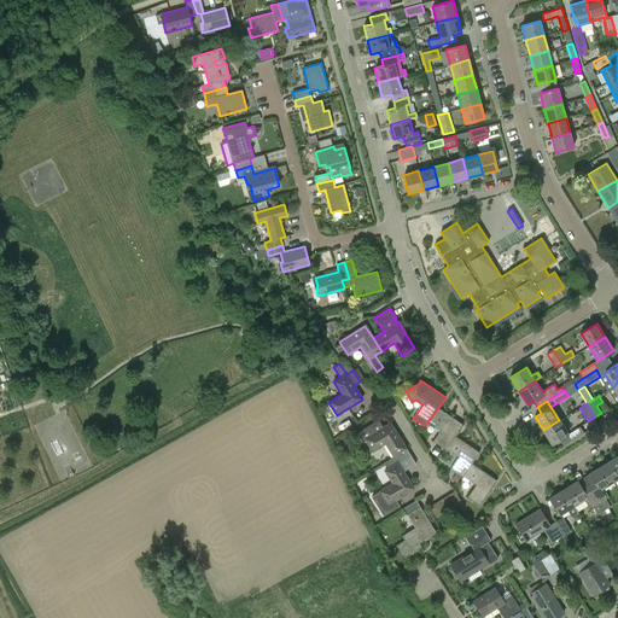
[(430,419),(429,420),(441,429),(433,442),(445,450),(447,448),(455,436),(462,425),(441,409),(438,408),(430,419)]
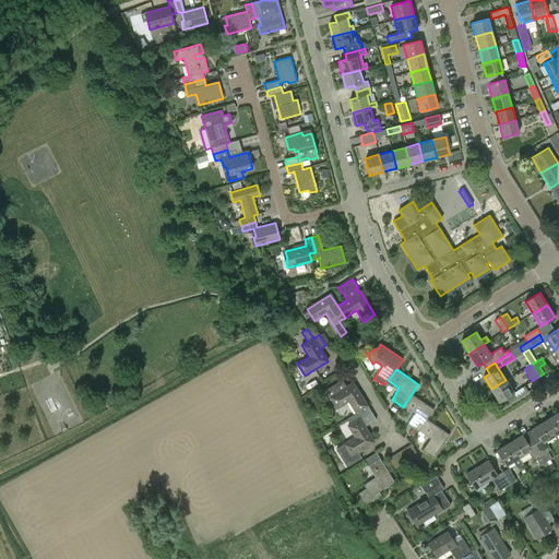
[(506,380),(491,389),(499,402),(514,393),(506,380)]
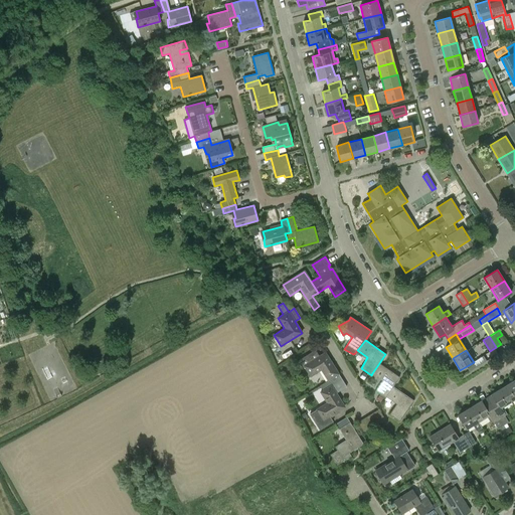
[(325,352),(304,366),(311,376),(321,370),(328,381),(329,382),(331,385),(331,386),(342,379),(325,352)]
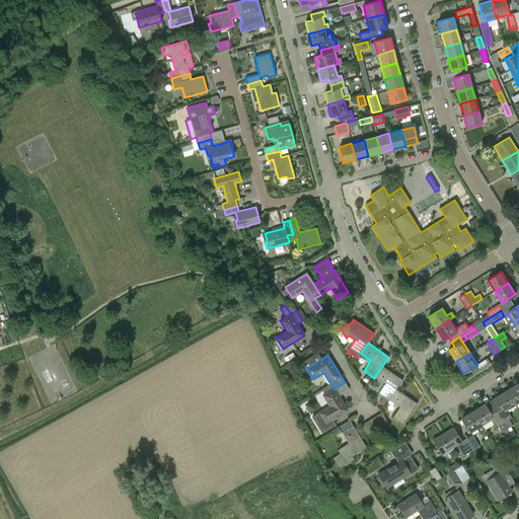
[(382,366),(375,376),(385,383),(378,394),(388,401),(389,400),(396,389),(403,380),(385,368),(382,366)]
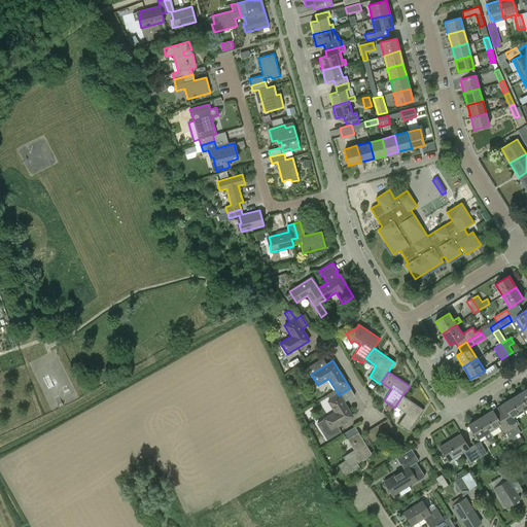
[(354,395),(350,388),(339,395),(339,394),(337,391),(336,390),(328,394),(331,399),(328,401),(335,413),(317,424),(327,440),(341,431),(338,426),(353,417),(344,401),(354,395)]
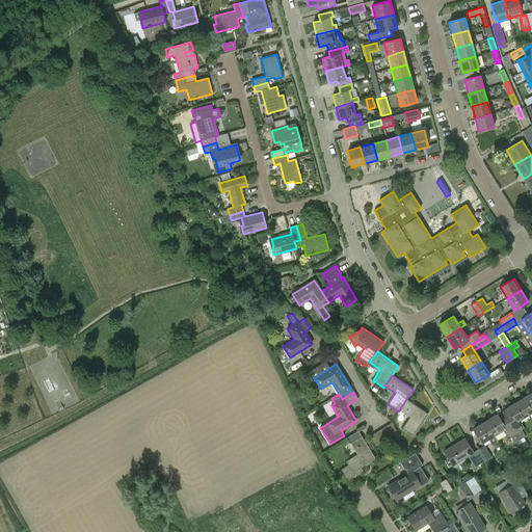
[(531,394),(531,393),(520,400),(528,415),(531,411),(531,394)]
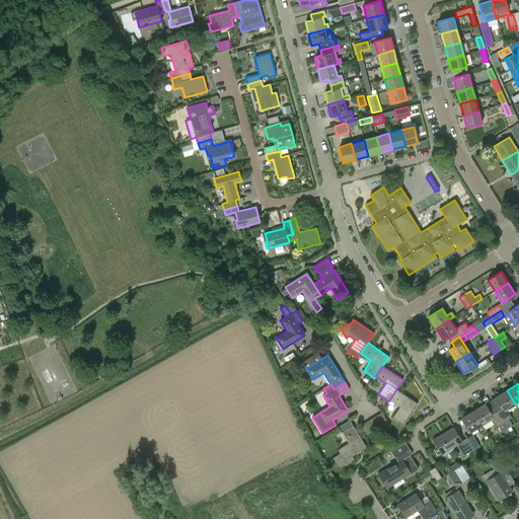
[(396,389),(389,400),(399,408),(392,418),(403,425),(418,404),(399,392),(396,389)]
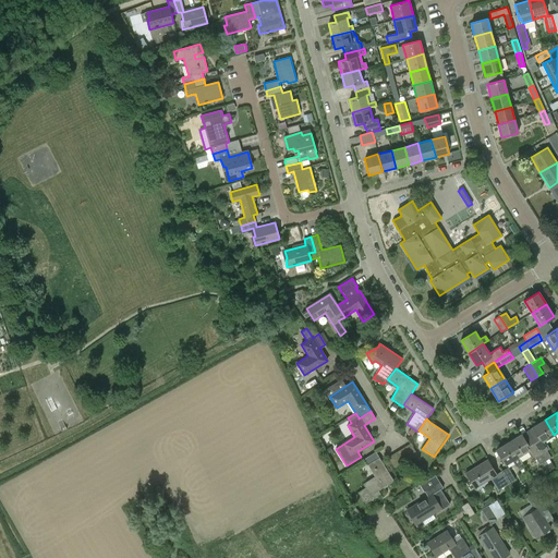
[(537,435),(532,438),(546,461),(552,458),(547,450),(549,448),(544,440),(554,435),(545,420),(533,427),(537,435)]
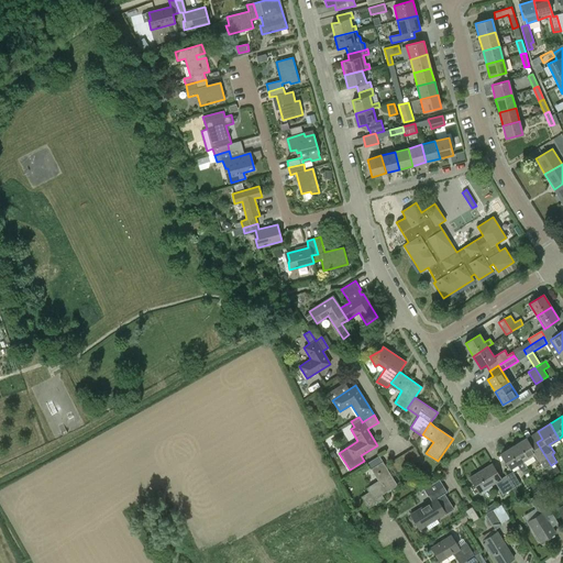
[(526,439),(514,446),(522,461),(531,455),(537,463),(540,462),(544,468),(551,465),(537,442),(531,445),(526,439)]
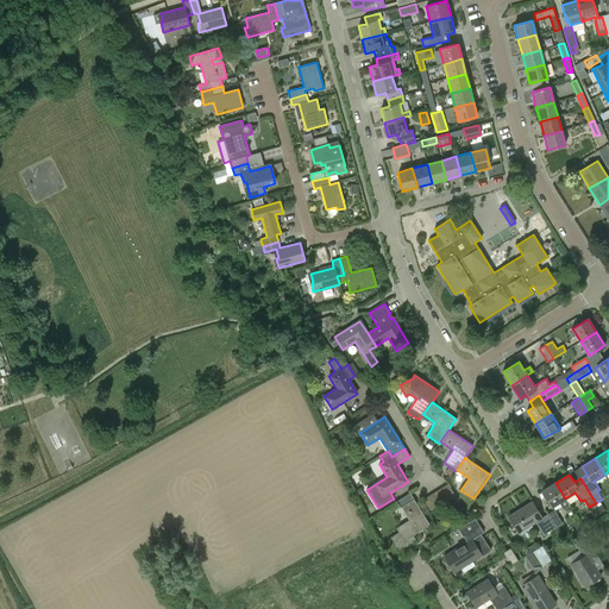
[(570,506),(565,498),(556,483),(542,491),(552,507),(559,503),(563,509),(570,506)]
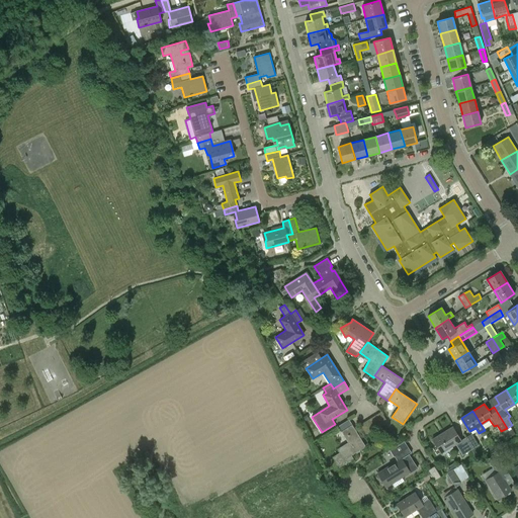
[(376,415),(382,426),(389,422),(381,412),(381,413),(376,415)]
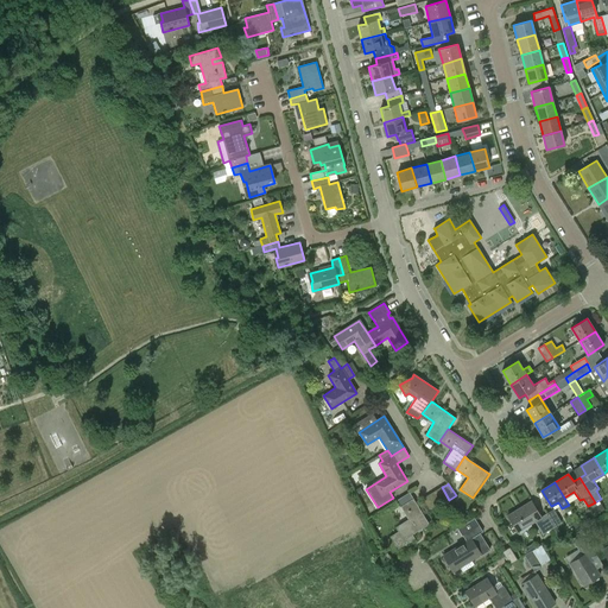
[(119,487),(108,492),(119,513),(130,507),(119,487)]
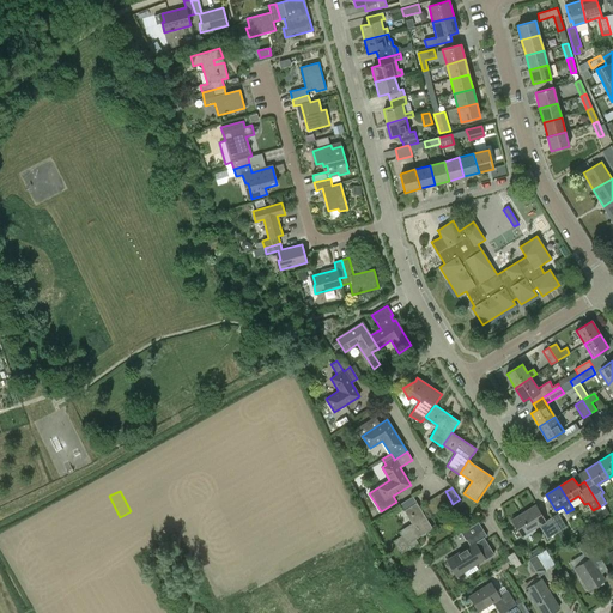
[(445,491),(438,496),(445,508),(453,504),(445,491)]
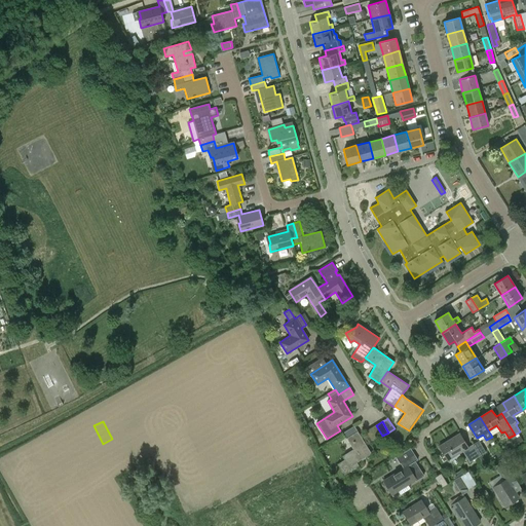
[(94,425),(83,431),(92,449),(103,444),(94,425)]
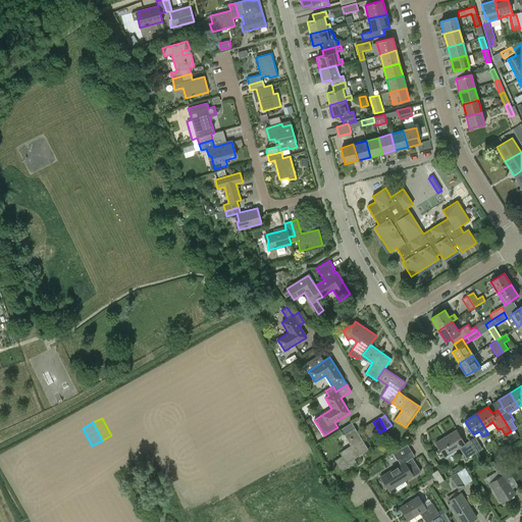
[(373,422),(368,425),(375,435),(379,432),(373,422)]
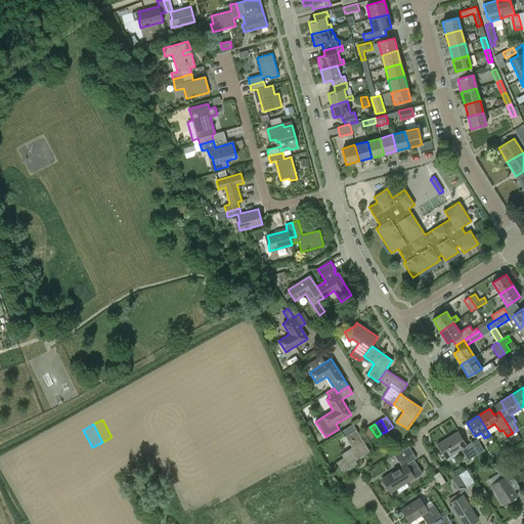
[(368,451),(352,425),(342,431),(352,447),(342,453),(344,457),(337,462),(343,472),(357,464),(355,460),(359,456),(359,455),(362,453),(363,454),(368,451)]
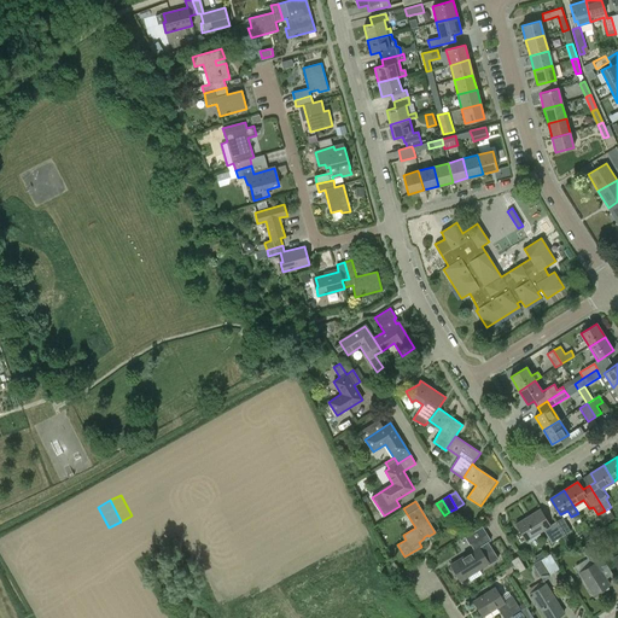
[(437,520),(444,516),(436,503),(430,507),(437,520)]
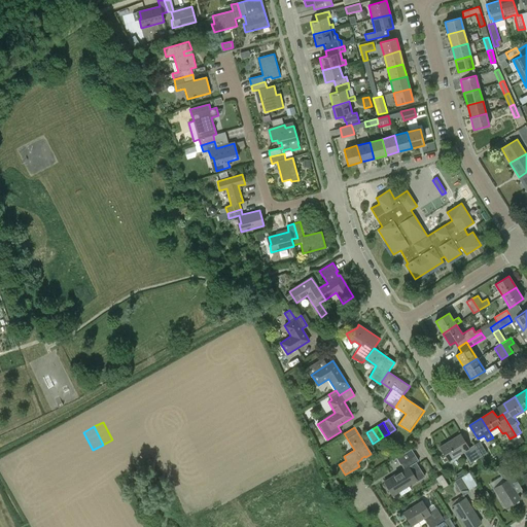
[(83,432),(73,437),(82,456),(93,450),(83,432)]
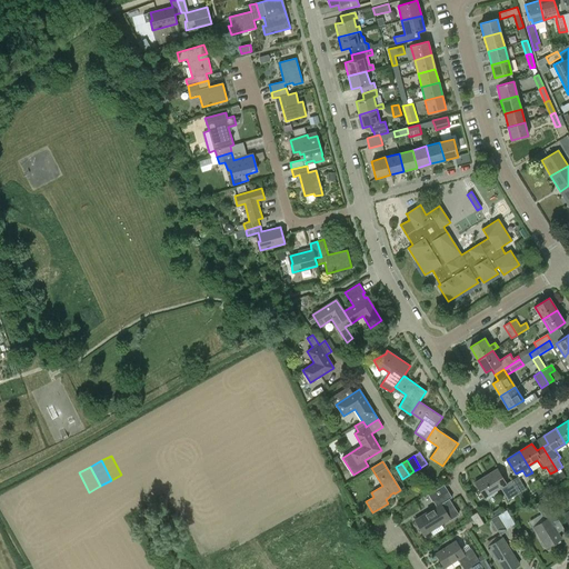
[(519,492),(511,480),(506,483),(497,469),(476,482),(485,498),(500,488),(508,500),(519,492)]
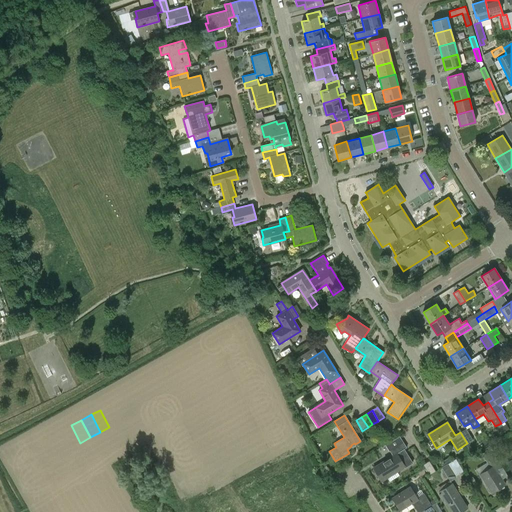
[(466,429),(461,432),(470,447),(475,444),(466,429)]
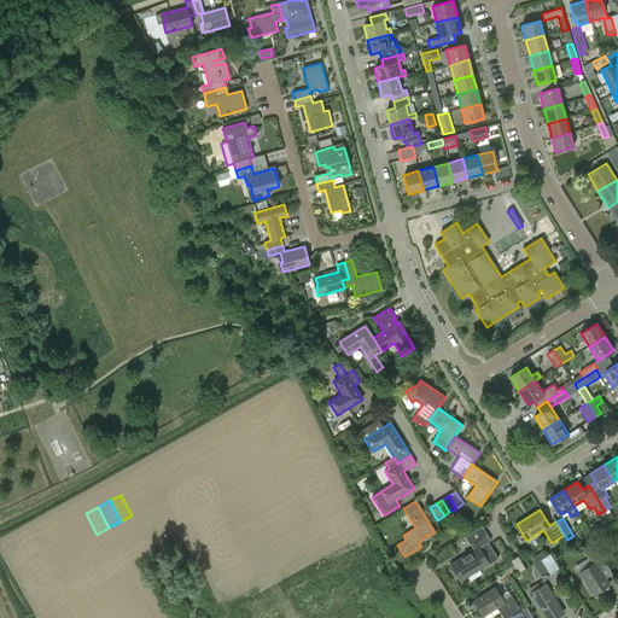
[(75,523),(65,528),(69,534),(77,529),(75,523)]
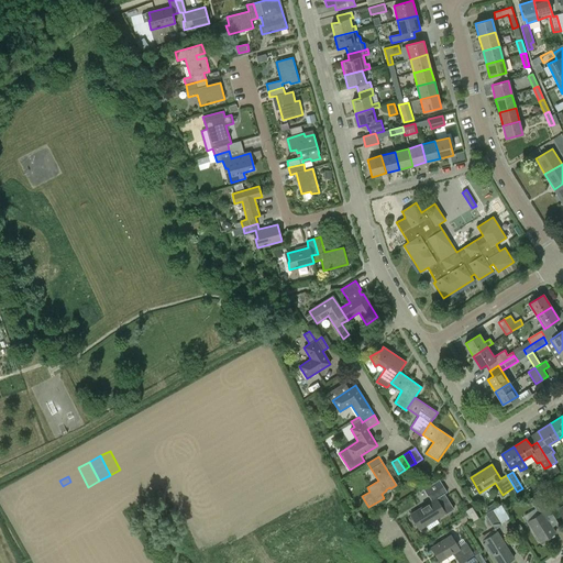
[(446,492),(443,486),(428,495),(431,500),(430,500),(431,501),(410,515),(419,529),(444,512),(445,514),(453,509),(444,494),(446,492)]
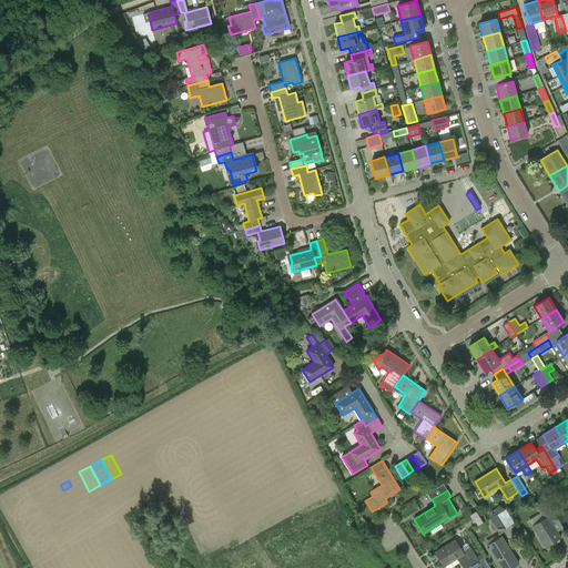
[(558,539),(560,537),(551,521),(556,518),(543,497),(534,503),(544,518),(531,526),(545,547),(551,544),(553,545),(559,540),(558,539)]
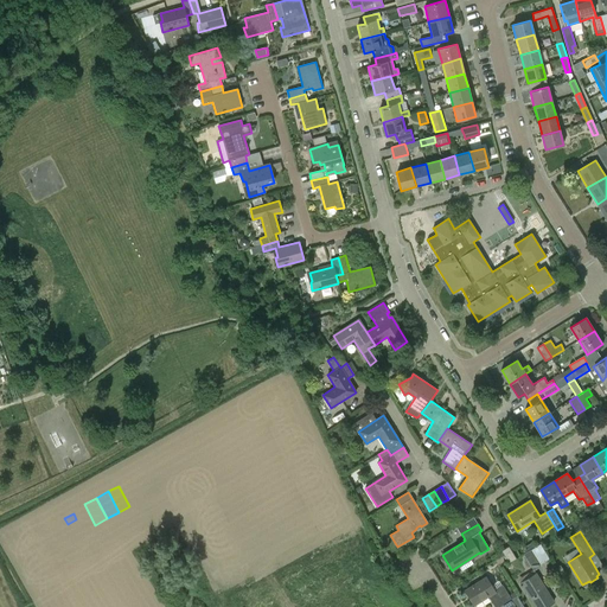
[(524,548),(526,553),(531,549),(535,547),(532,542),(524,548)]
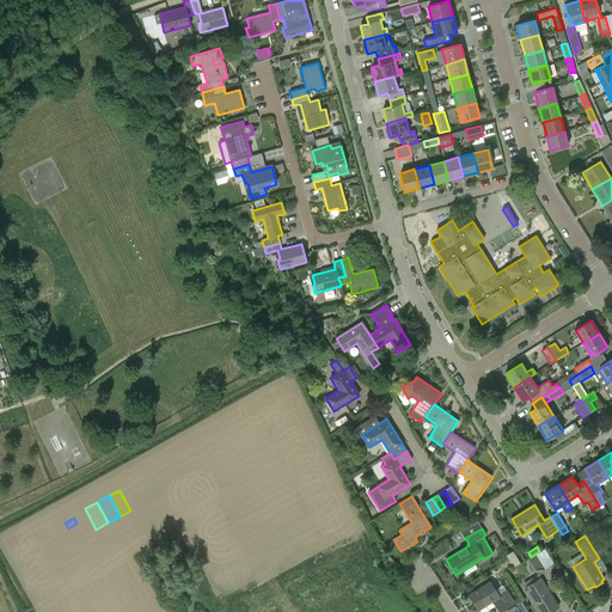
[(520,563),(513,550),(506,555),(513,568),(520,563)]
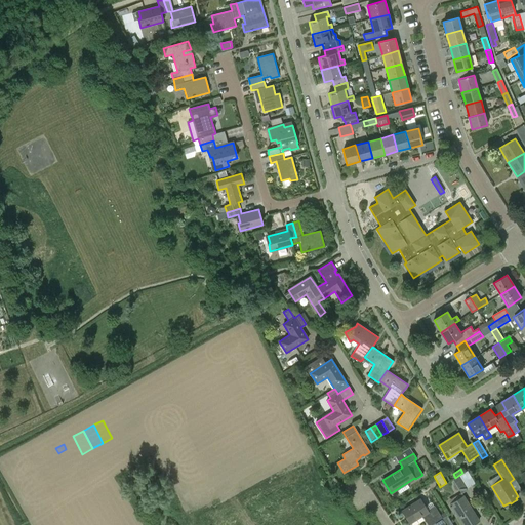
[(455,478),(453,479),(461,493),(468,489),(459,475),(455,478)]
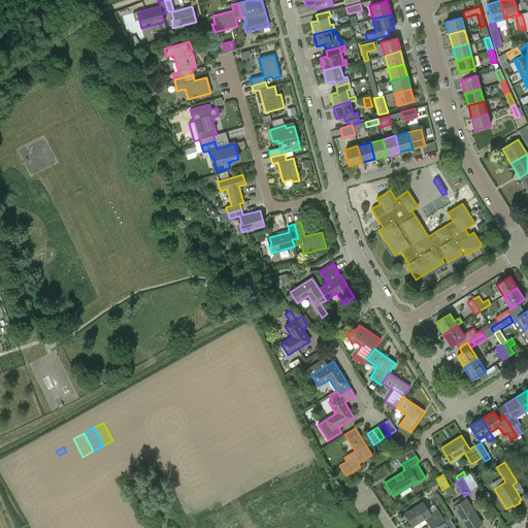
[(466,498),(453,506),(465,527),(473,527),(482,524),(466,498)]
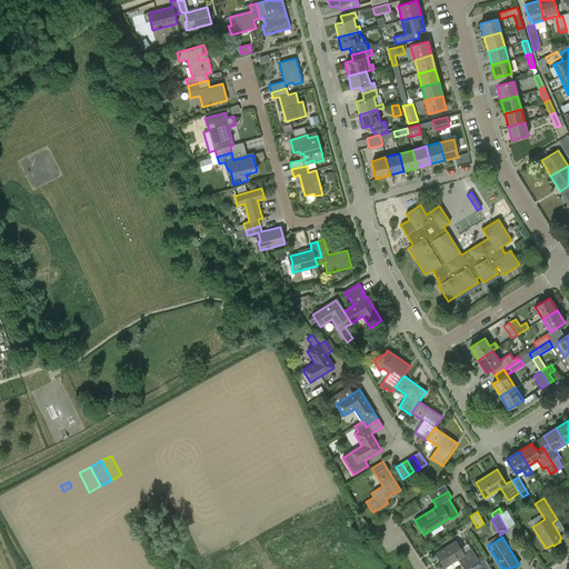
[(436,553),(445,568),(460,558),(467,568),(468,568),(479,562),(470,548),(462,552),(456,541),(436,553)]
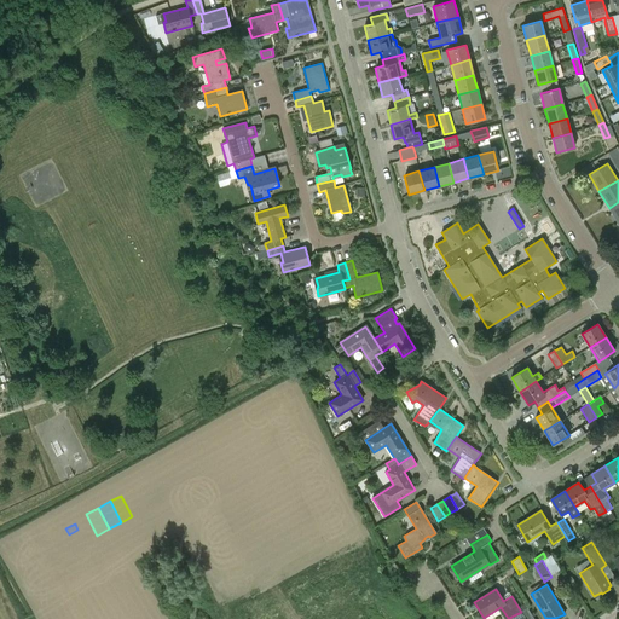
[(533,618),(527,608),(521,612),(509,618),(533,618)]
